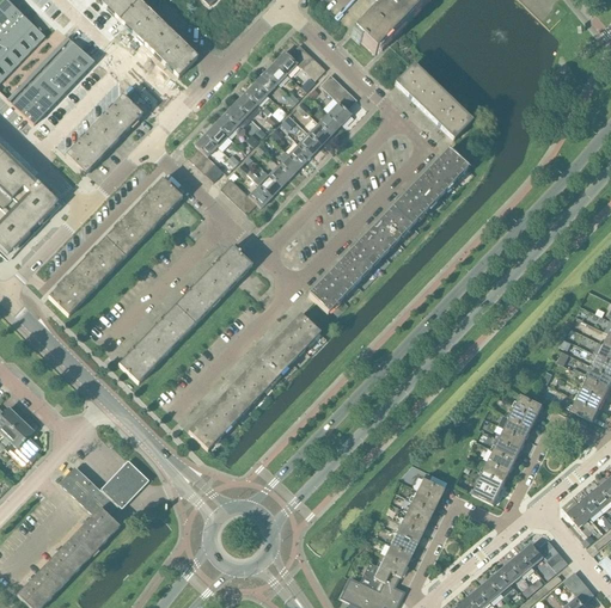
[(0,57),(7,50),(16,41),(31,24),(32,24),(7,0),(0,0),(0,57)]
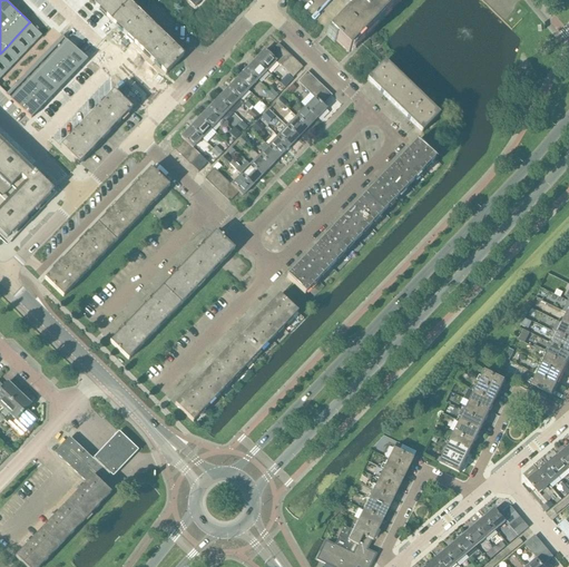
[(90,0),(109,18),(127,0),(90,0)]
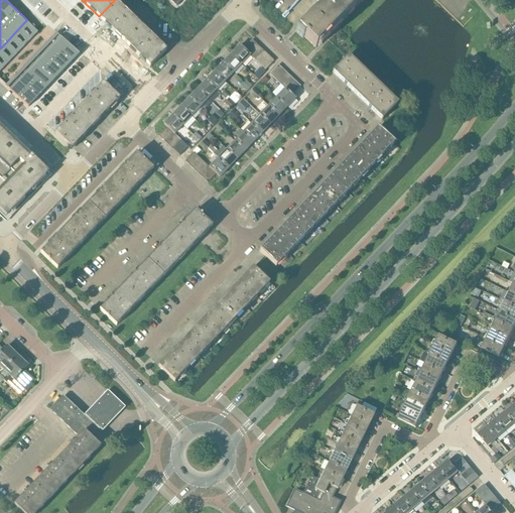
[(115,0),(99,16),(124,40),(140,24),(115,0)]
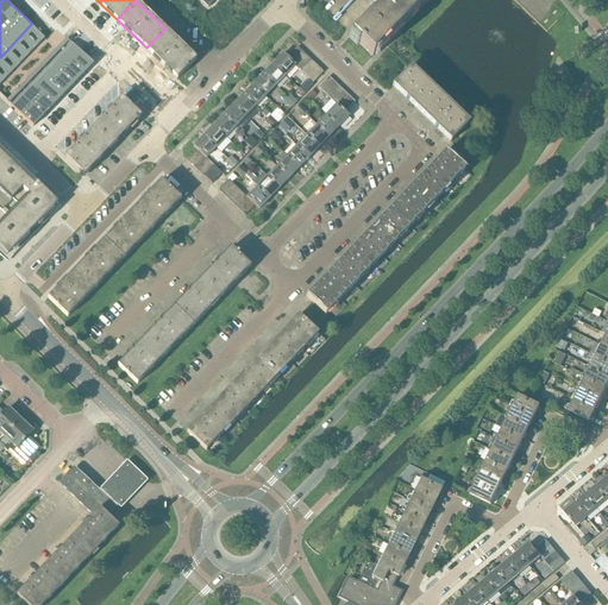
[(378,2),(350,32),(371,54),(381,43),(400,24),(422,0),(376,0),(378,2)]
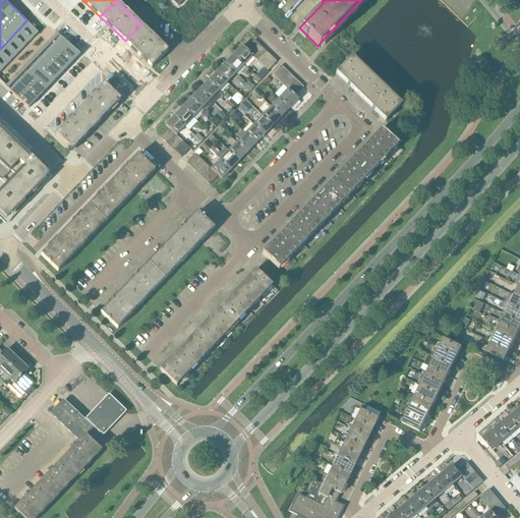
[(19,48),(15,44),(18,41),(23,45),(26,41),(22,37),(25,33),(31,38),(34,34),(30,30),(33,26),(26,20),(6,43),(0,49),(0,64),(2,66),(6,62),(1,58),(5,55),(9,59),(12,55),(8,51),(11,48),(16,52),(19,48)]
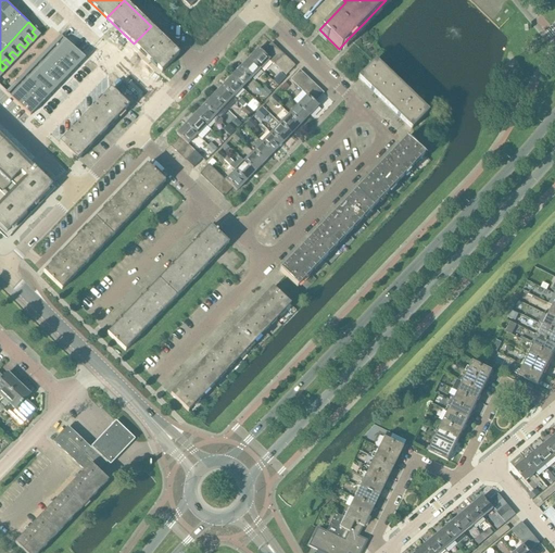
[(151,26),(134,44),(160,68),(161,70),(176,53),(178,51),(151,26)]
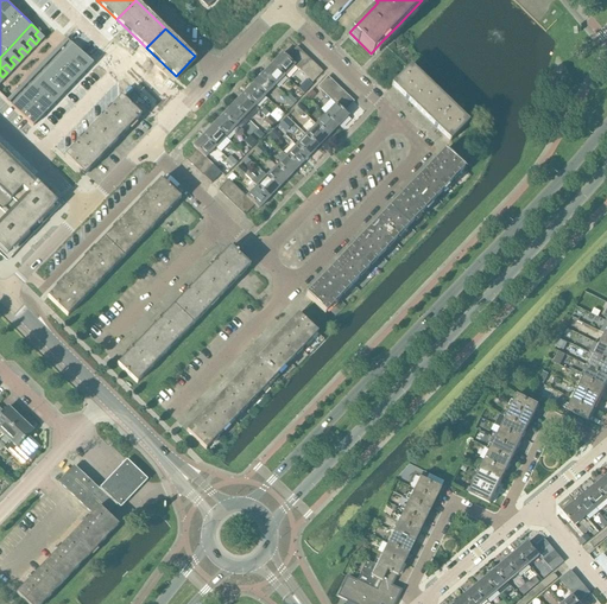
[(68,38),(64,36),(55,45),(6,96),(8,99),(68,38)]
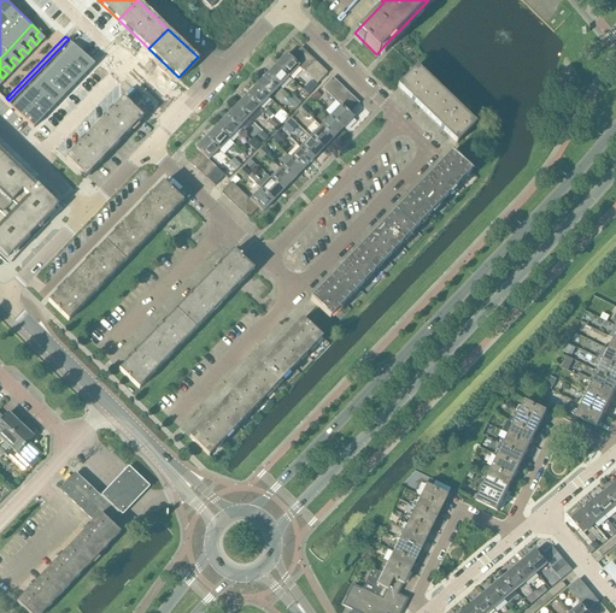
[(71,42),(62,52),(83,72),(93,62),(72,41),(71,42)]
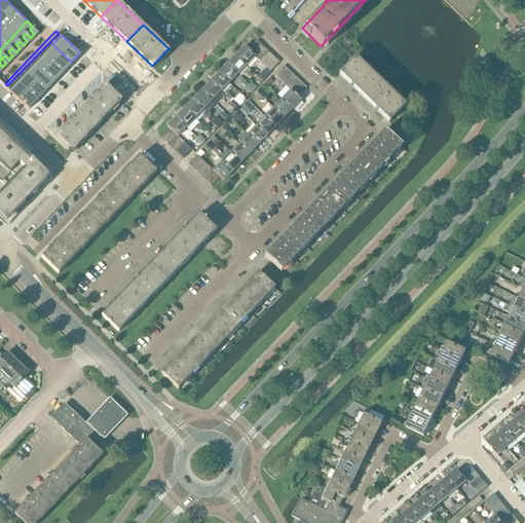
[(247,46),(252,51),(260,43),(255,38),(247,46)]
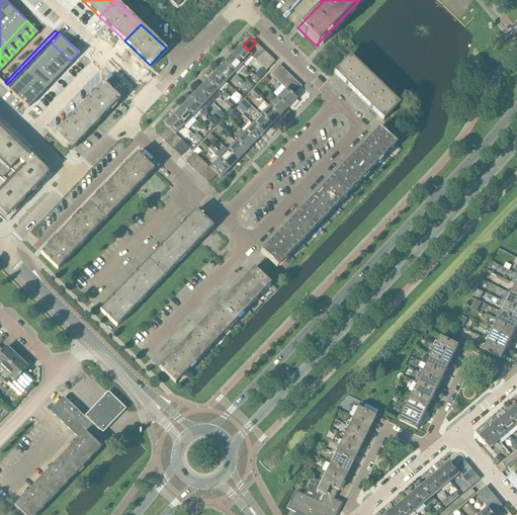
[(248,51),(243,46),(240,43),(231,52),(242,62),(250,54),(250,53),(248,51)]
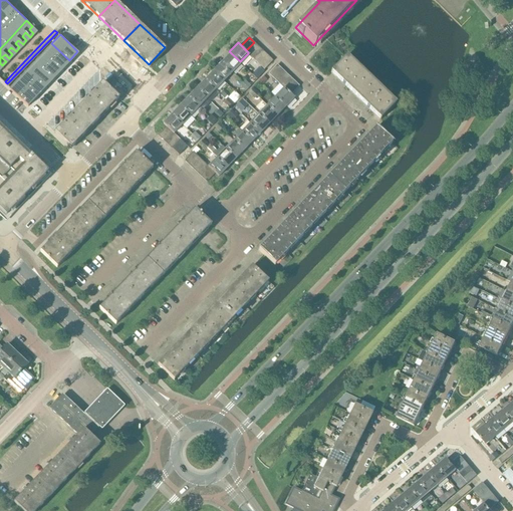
[(250,54),(259,46),(254,42),(246,50),(248,52),(248,53),(250,54)]
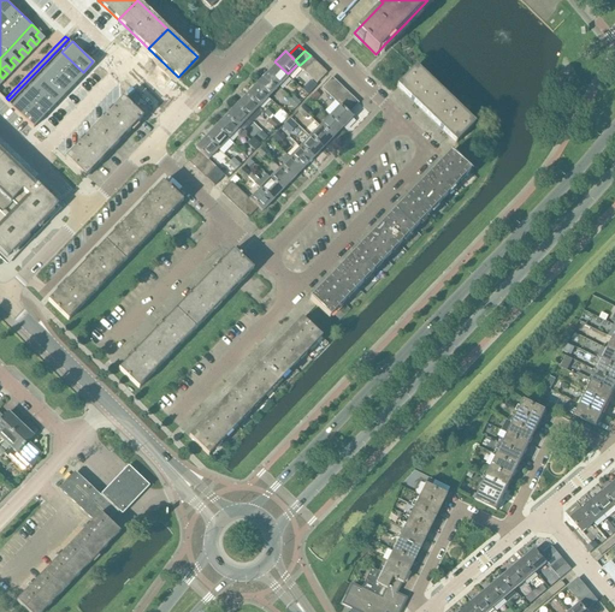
[(61,52),(52,63),(72,83),(83,72),(61,52)]
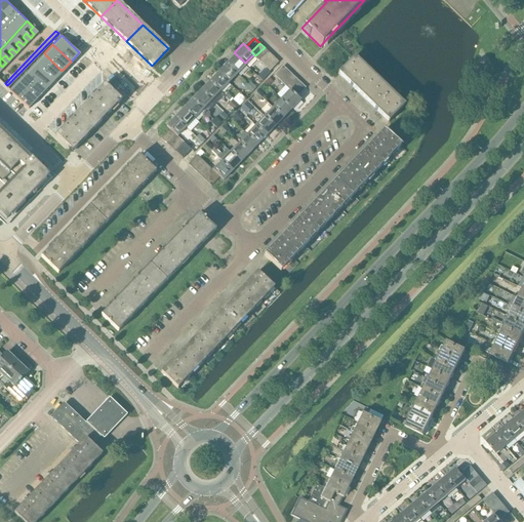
[(259,61),(269,51),(265,47),(255,55),(259,61)]
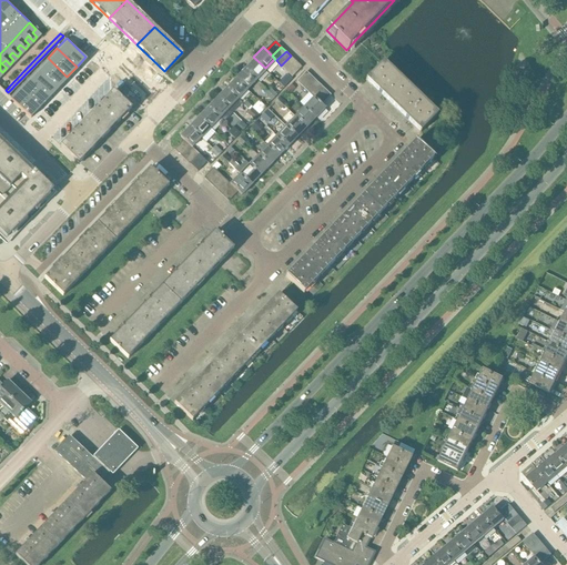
[(286,70),(295,60),(291,56),(281,66),(286,70)]
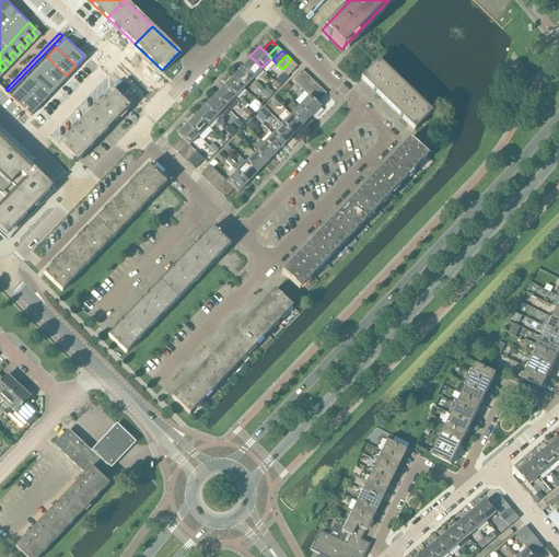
[(261,67),(249,56),(241,66),(253,77),(261,67)]
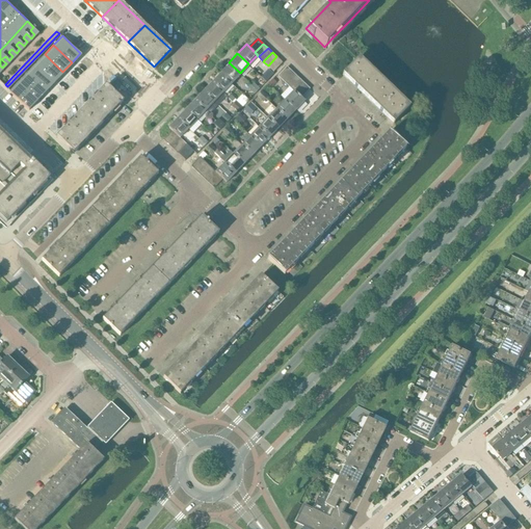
[(45,54),(36,63),(54,80),(62,72),(45,54)]
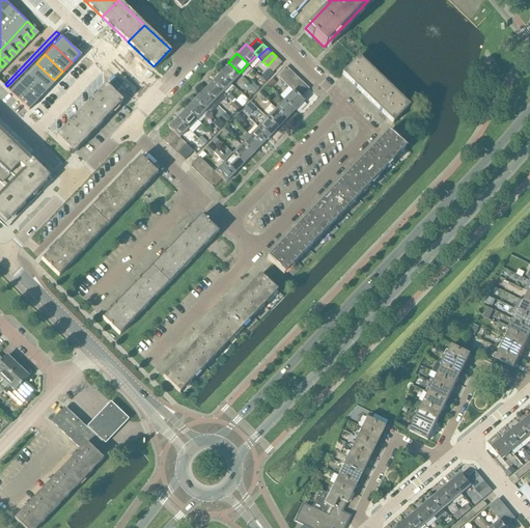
[(366,96),(383,80),(357,55),(340,73),(366,96)]
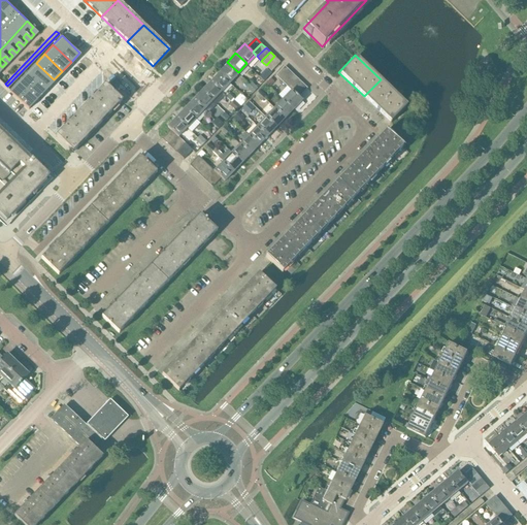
[(274,56),(266,65),(270,69),(278,60),(274,56)]
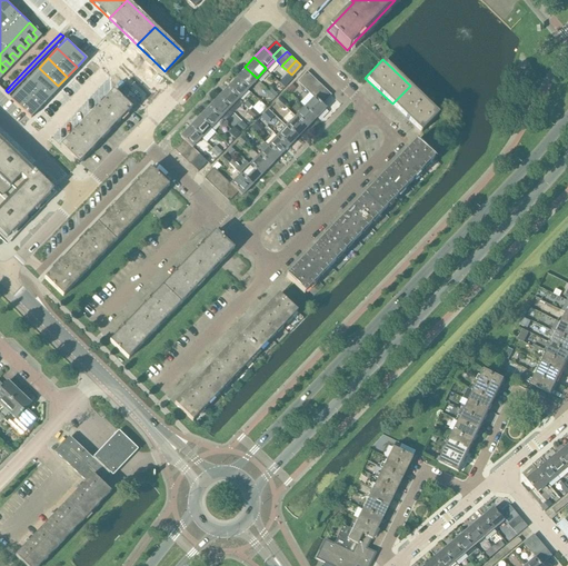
[(257,78),(245,67),(236,76),(247,87),(257,78)]
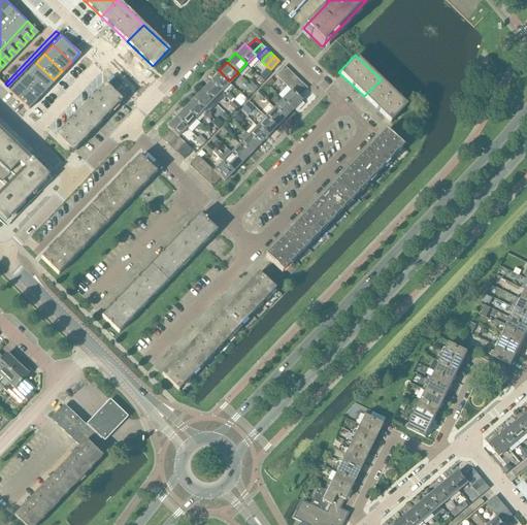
[(36,63),(27,71),(44,89),(54,79),(36,63)]
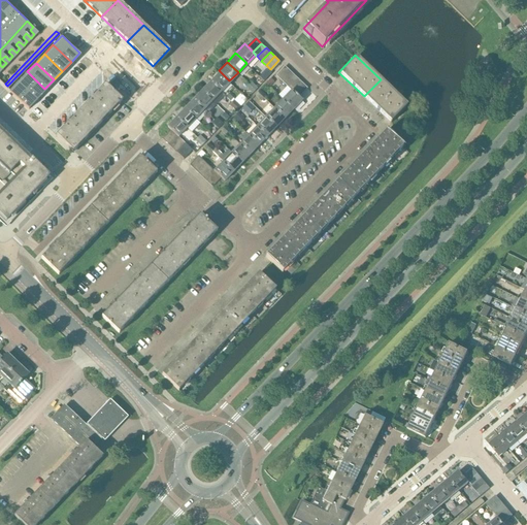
[(280,77),(288,68),(284,64),(275,73),(280,77)]
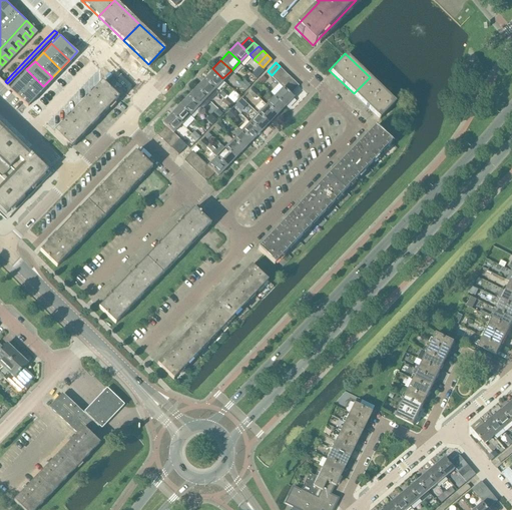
[(277,79),(285,71),(280,66),(272,75),(277,79)]
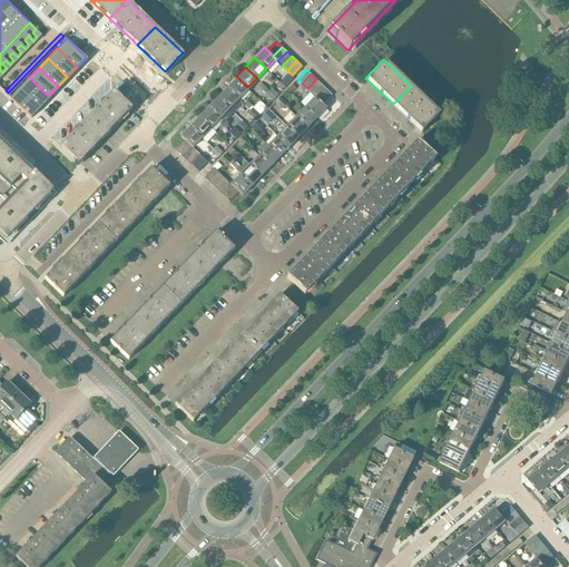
[(247,87),(236,76),(226,86),(238,97),(247,87)]
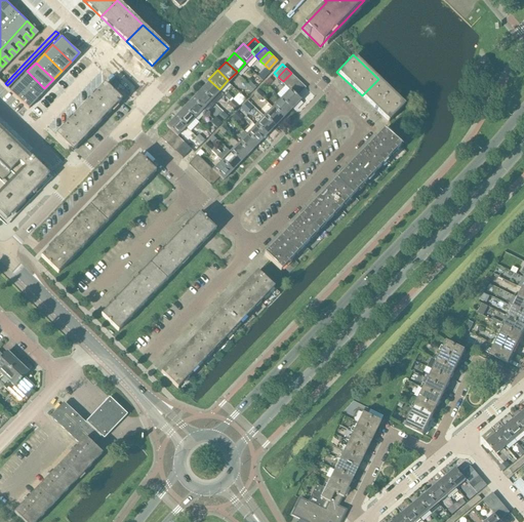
[(27,71),(18,80),(36,97),(44,88),(27,71)]
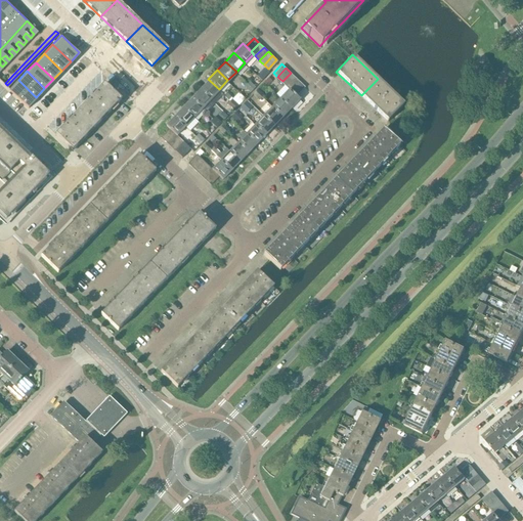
[(287,85),(295,77),(291,73),(282,81),(287,85)]
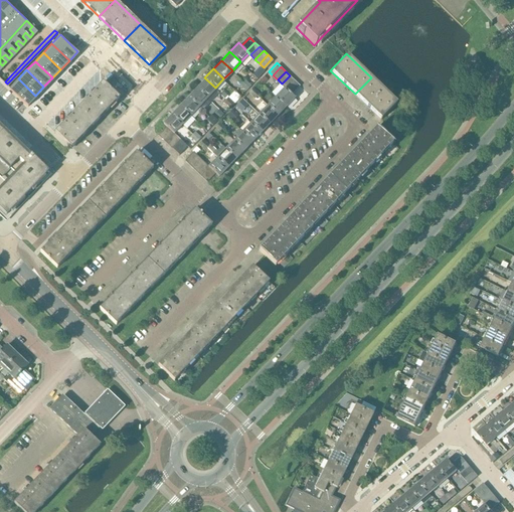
[(286,88),(294,79),(290,75),(282,83),(283,86),(286,88)]
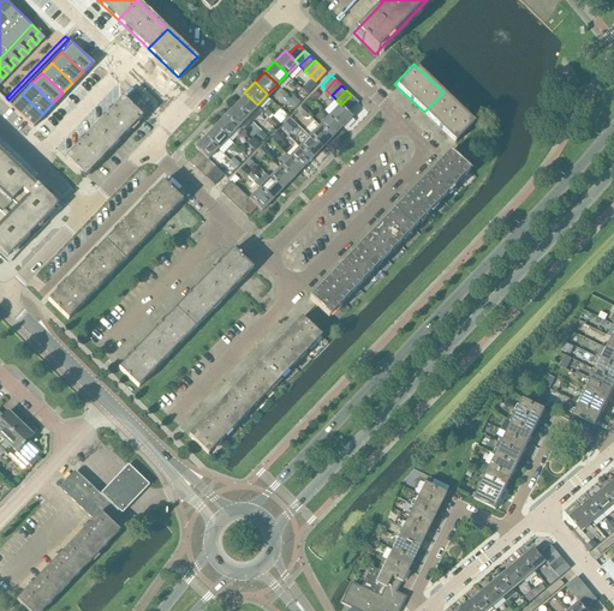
[(244,93),(234,103),(251,119),(261,108),(257,105),(244,93)]
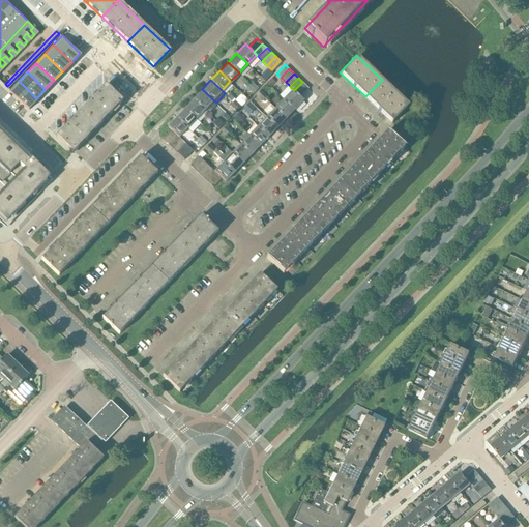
[(248,82),(256,88),(258,86),(251,80),(248,82)]
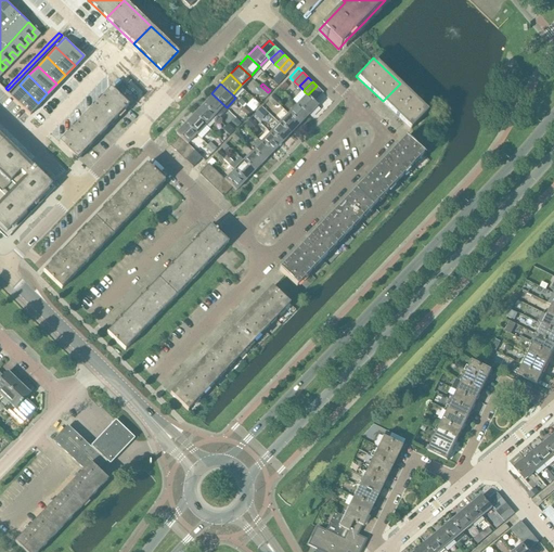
[(400,84),(383,101),(409,127),(426,110),(400,84)]
